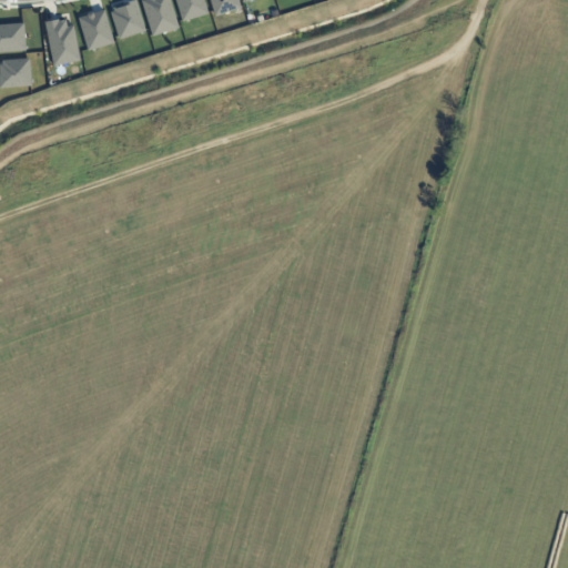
[(131,0),(134,0),(144,31),(118,40),(110,12),(113,11),(112,8),(121,4),(121,3),(131,0)]
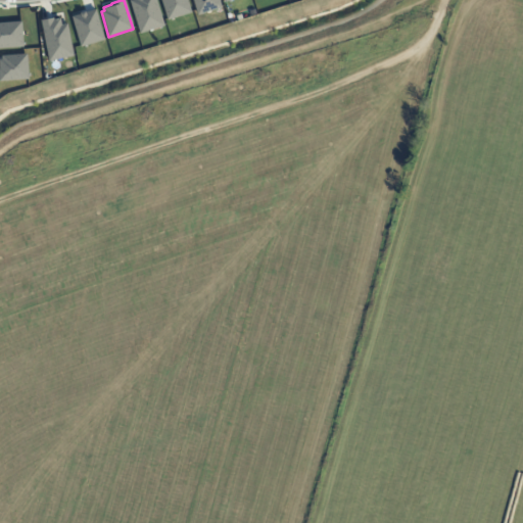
[(155,0),(129,0),(139,33),(163,26),(155,0)]
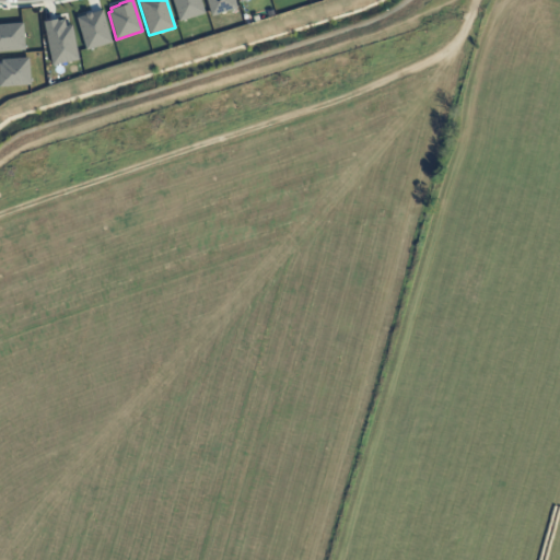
[(200,0),(205,13),(178,21),(172,0),(200,0)]
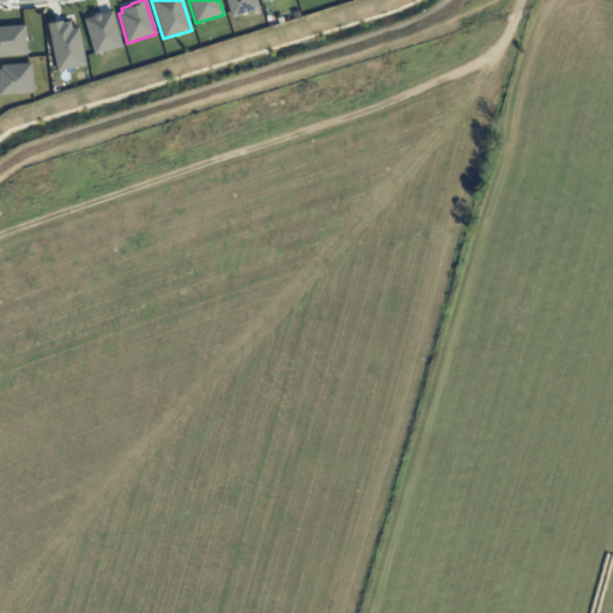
[(255,0),(259,8),(231,18),(225,0),(255,0)]
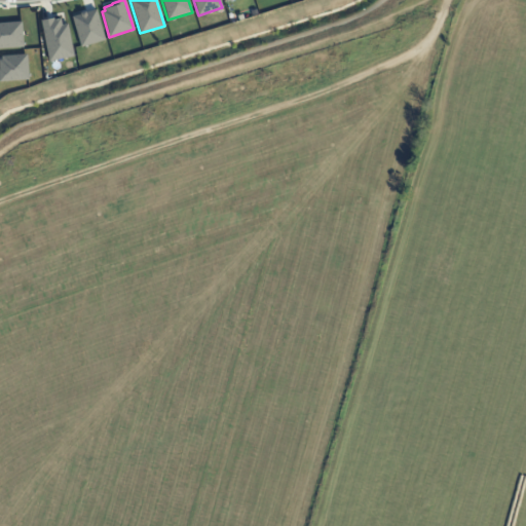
[(96,9),(105,39),(80,47),(71,16),(96,9)]
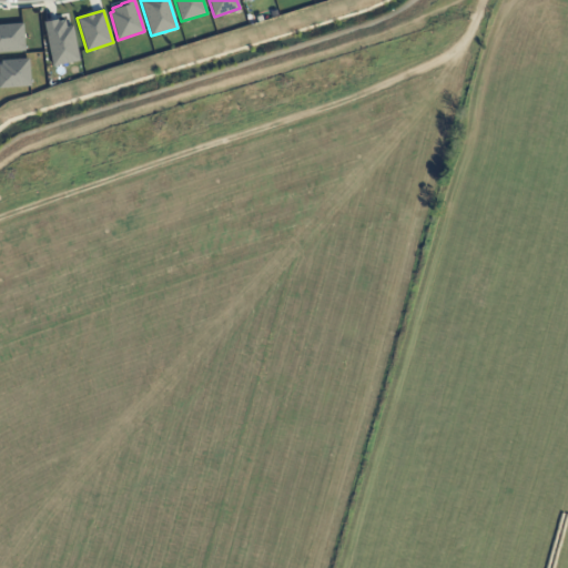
[(58,19),(58,21),(64,20),(66,27),(72,26),(80,61),(52,67),(43,22),(58,19)]
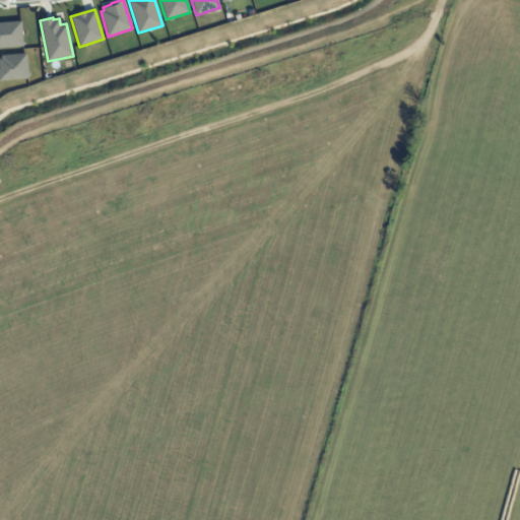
[(0,22),(20,21),(22,46),(0,47),(0,22)]
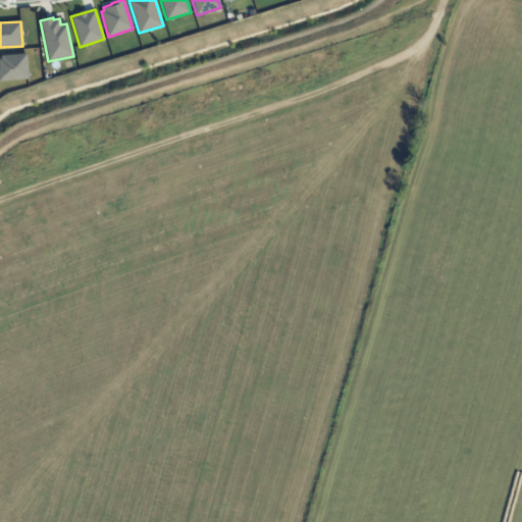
[(27,53),(29,80),(0,81),(0,59),(1,59),(1,55),(27,53)]
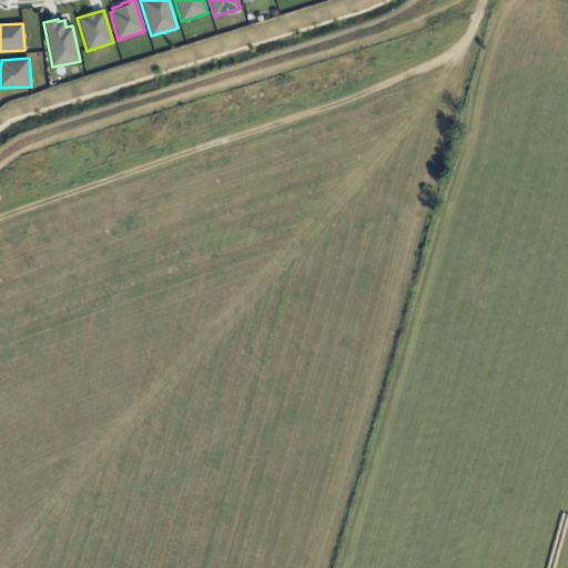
All buildings are outlined.
